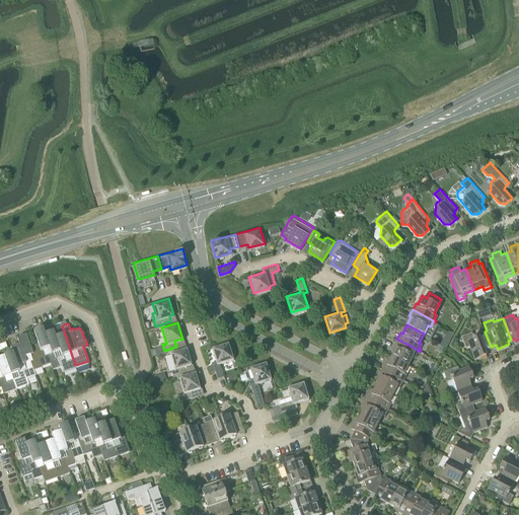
[(45,333),(43,326),(33,329),(38,341),(34,343),(42,364),(51,362),(51,361),(47,352),(51,351),(45,333)]
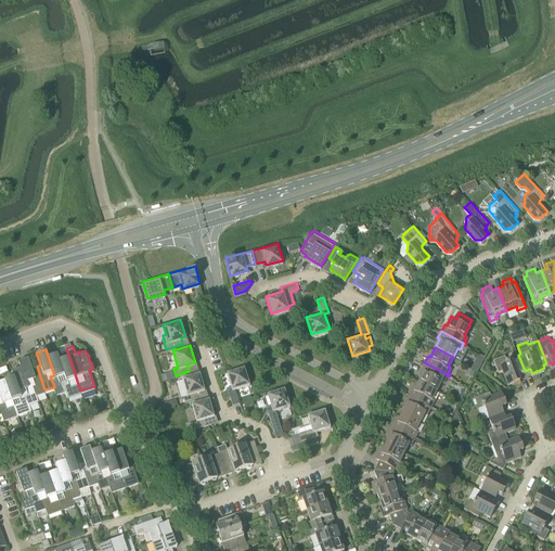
[(478,350),(474,358),(480,361),(485,355),(478,350)]
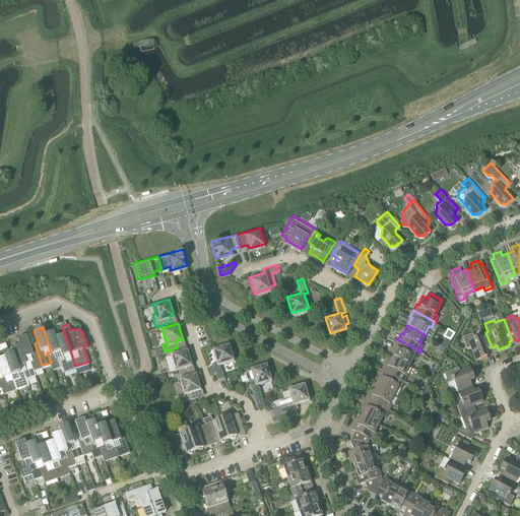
[(54,330),(45,333),(51,351),(47,352),(51,362),(51,363),(53,368),(61,365),(58,356),(62,353),(55,335),(56,335),(54,330)]
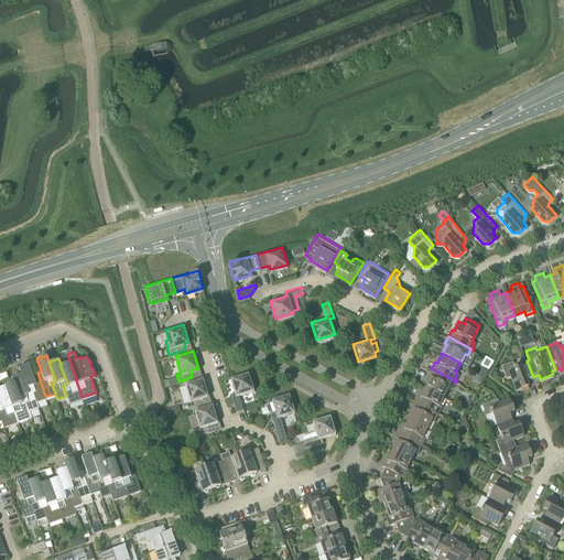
[(533,377),(527,361),(514,365),(512,358),(501,364),(506,376),(510,374),(516,388),(528,384),(527,379),(533,377)]
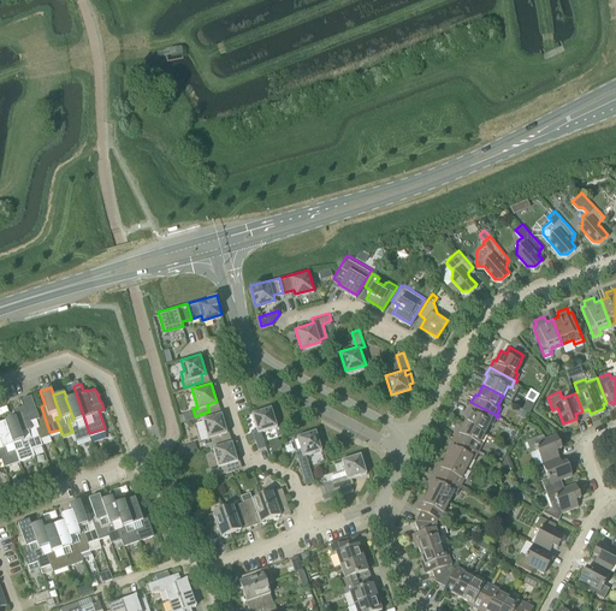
[(76,393),(66,397),(65,397),(73,419),(69,421),(72,432),(75,439),(89,433),(76,393)]
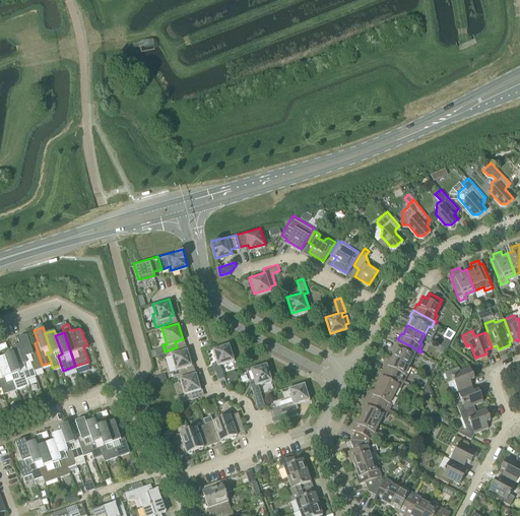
[(42,365),(35,343),(30,344),(26,333),(17,336),(19,342),(20,341),(26,360),(30,359),(34,368),(42,365)]
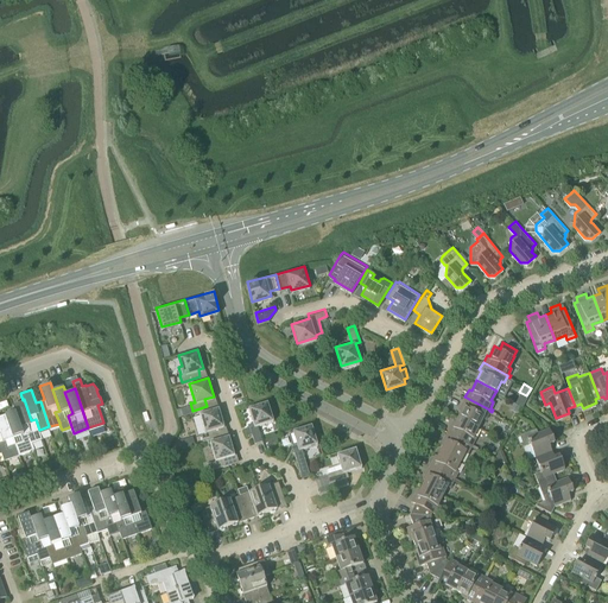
[(463,405),(458,414),(479,425),(483,416),(486,417),(489,411),(489,410),(464,397),(461,404),(463,405)]
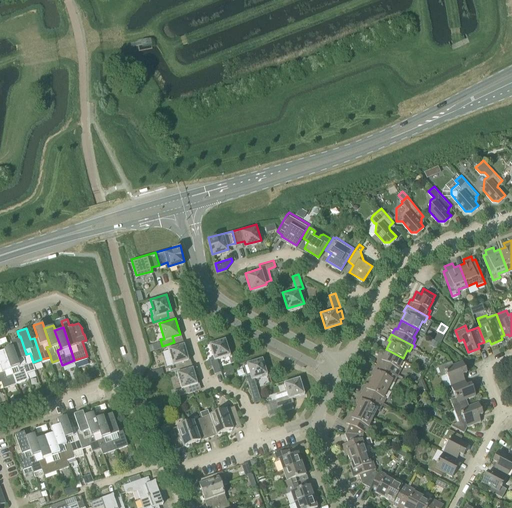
[(20,336),(19,337),(10,340),(12,345),(13,345),(20,363),(23,362),(26,371),(27,371),(35,368),(33,362),(30,353),(26,354),(20,336)]
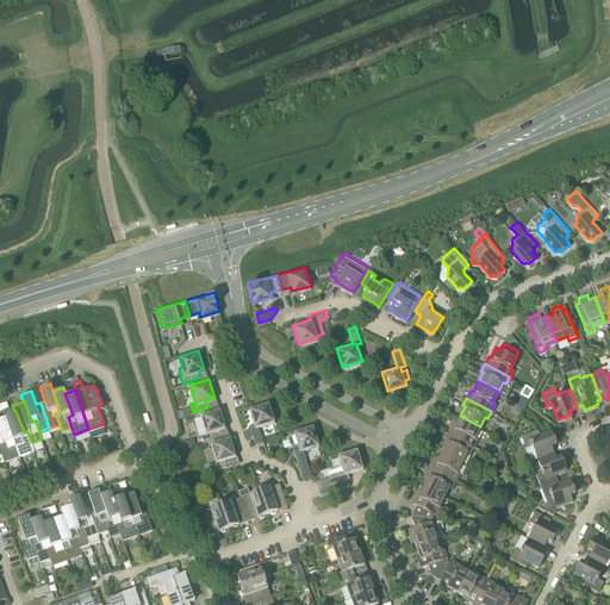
[(250,425),(255,442),(263,440),(259,425),(274,420),(268,401),(249,407),(255,424),(250,425)]
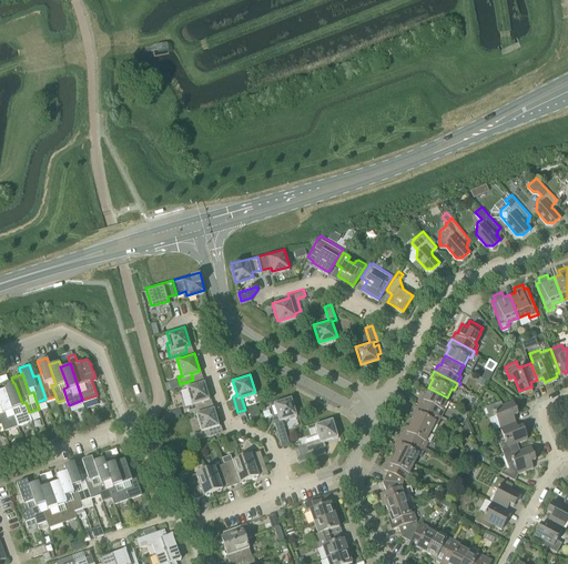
[(208,385),(206,386),(204,380),(186,384),(191,402),(188,403),(190,410),(203,406),(201,400),(210,398),(208,391),(209,391),(208,385)]
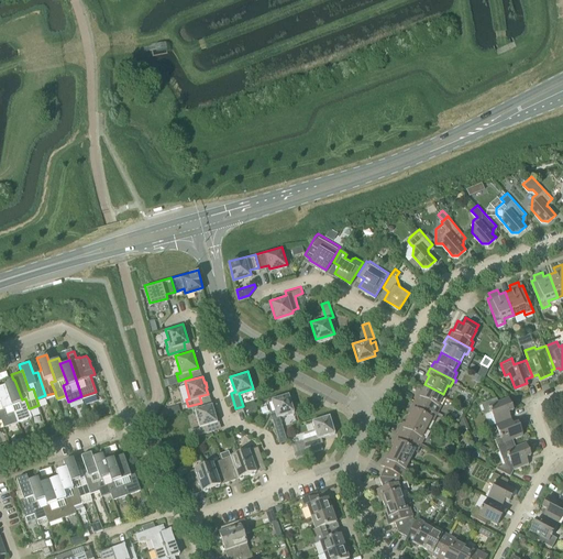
[(13,380),(4,383),(18,419),(32,415),(30,408),(29,408),(25,398),(22,399),(14,380),(13,380)]
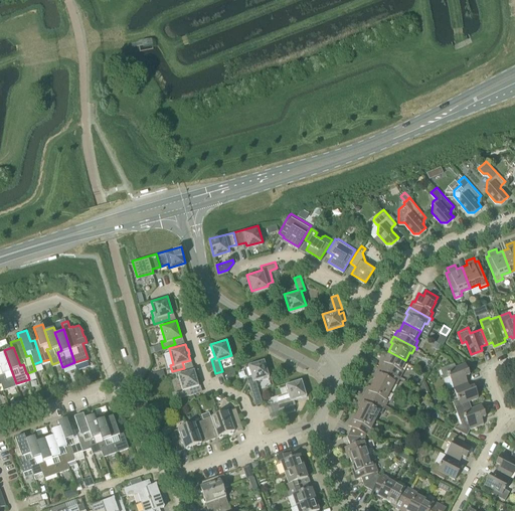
[(4,350),(0,351),(0,364),(2,371),(0,371),(0,376),(2,382),(1,382),(3,388),(16,383),(4,350)]
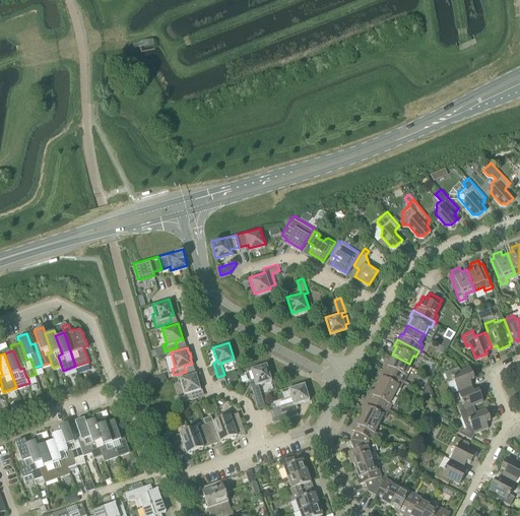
[(386,362),(382,368),(403,379),(403,380),(405,381),(406,380),(404,379),(406,373),(404,372),(409,364),(392,355),(389,356),(387,360),(389,361),(388,363),(386,362)]
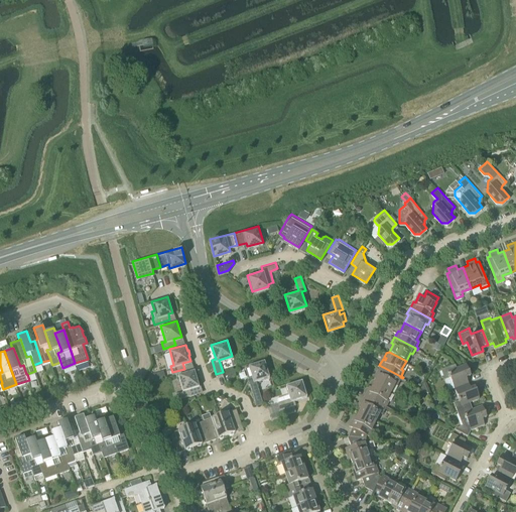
[(248,377),(252,376),(253,379),(249,380),(253,394),(260,392),(256,379),(269,375),(264,359),(245,365),(248,377)]
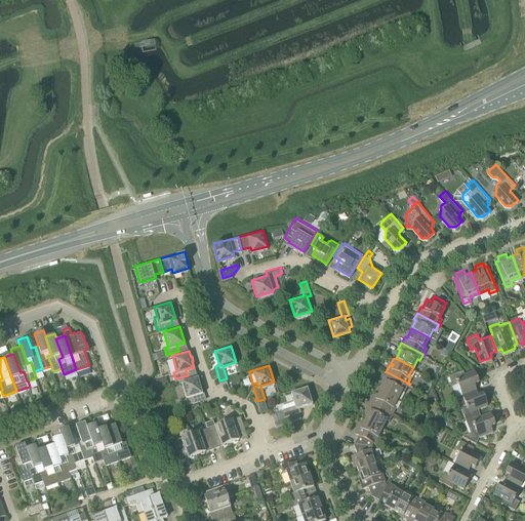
[(462,393),(476,388),(474,382),(478,381),(474,368),(465,372),(462,368),(448,373),(452,384),(457,381),(462,393)]
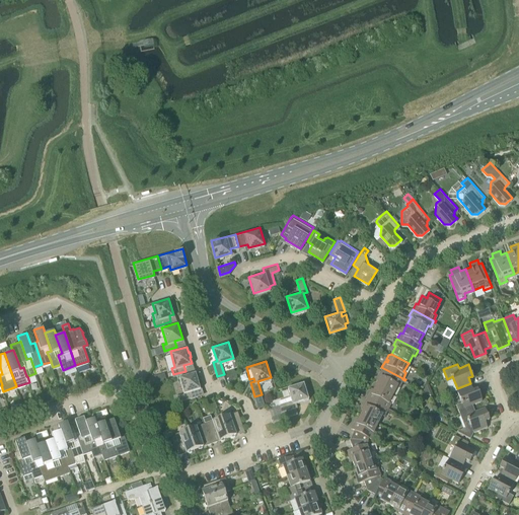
[(380,375),(376,383),(393,391),(397,383),(399,384),(402,379),(402,378),(381,367),(378,373),(380,375)]
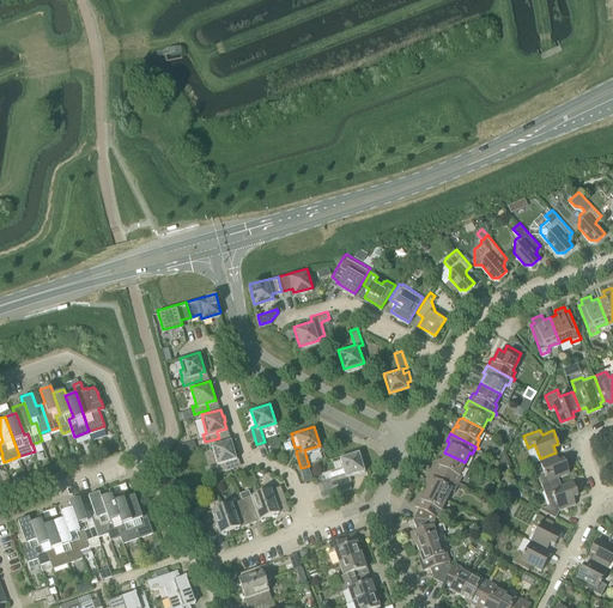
[(210,473),(229,467),(228,460),(236,457),(231,437),(212,443),(217,462),(207,464),(210,473)]
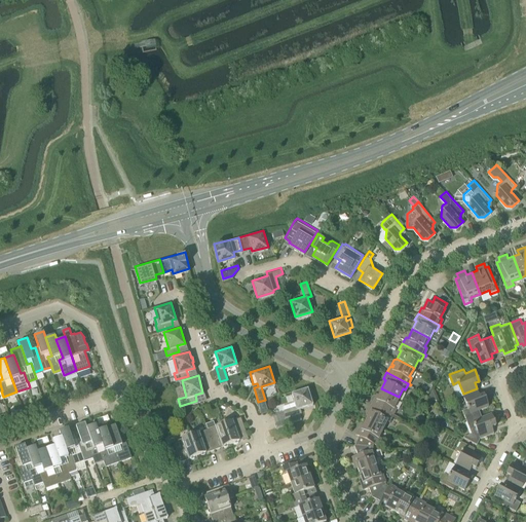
[(298,407),(312,403),(307,386),(291,392),(296,405),(283,409),(287,421),(301,417),(298,407)]
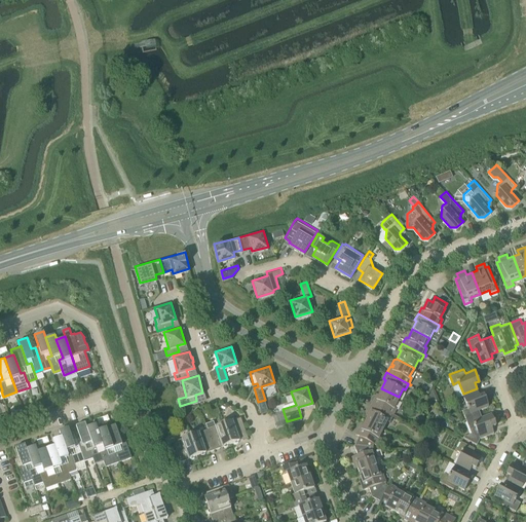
[(431,387),(428,395),(437,399),(431,387)]
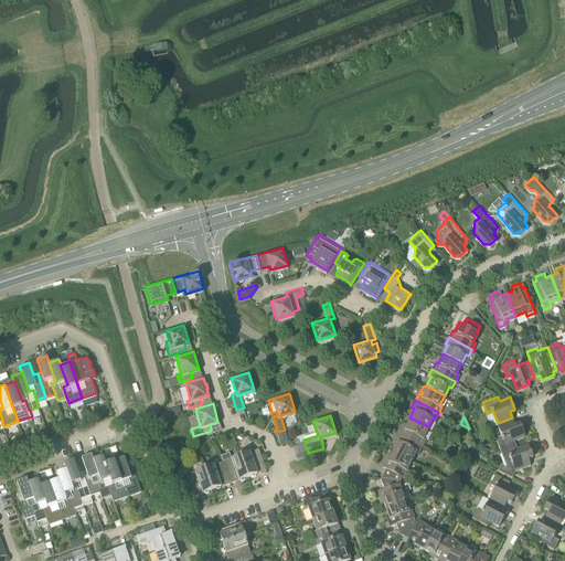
[(402,425),(398,432),(422,444),(420,445),(424,446),(425,444),(423,443),(425,437),(423,436),(428,426),(409,417),(405,426),(402,425)]
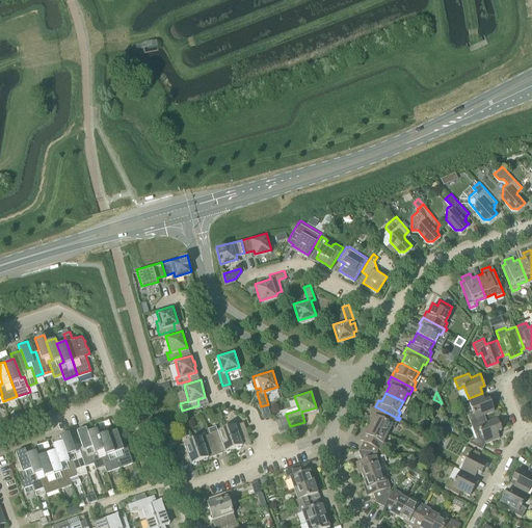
[(482,393),(469,398),(473,411),(468,413),(471,422),(485,416),(484,413),(494,408),(489,397),(485,398),(482,393)]
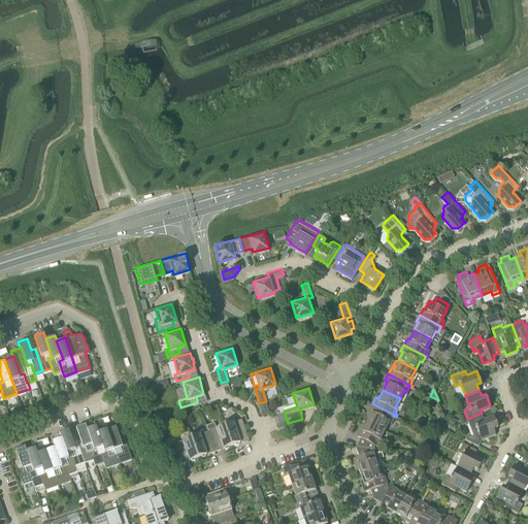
[(394,415),(372,403),(369,410),(371,411),(367,419),(385,428),(389,420),(391,421),(393,416),(394,415)]
